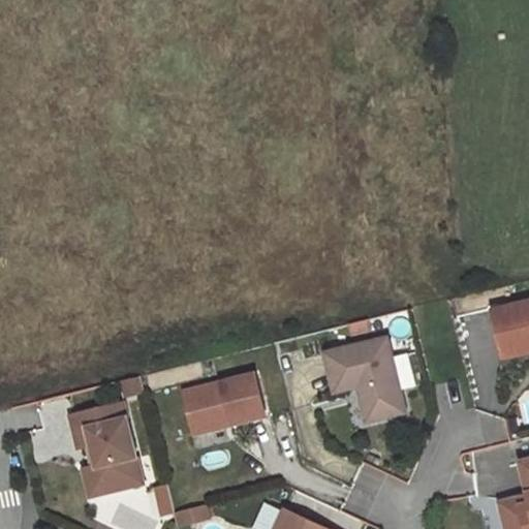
[(528,302),(494,311),(505,358),(528,351),(528,302)]
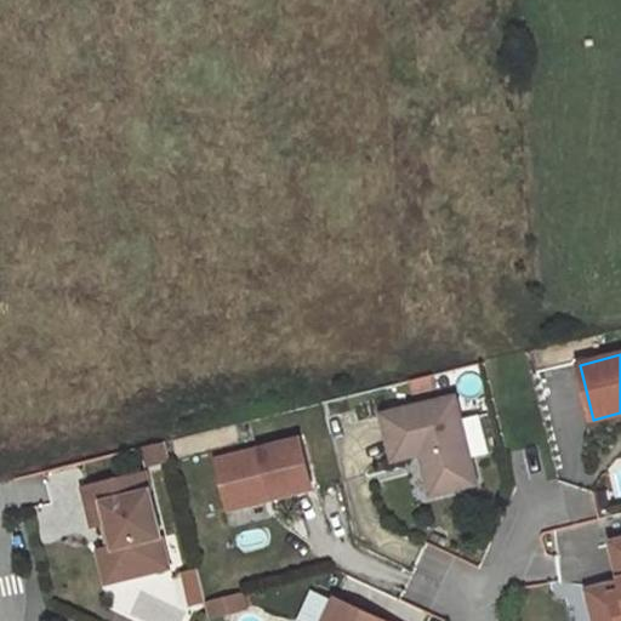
[(431,376),(416,380),(419,388),(433,385),(431,376)]
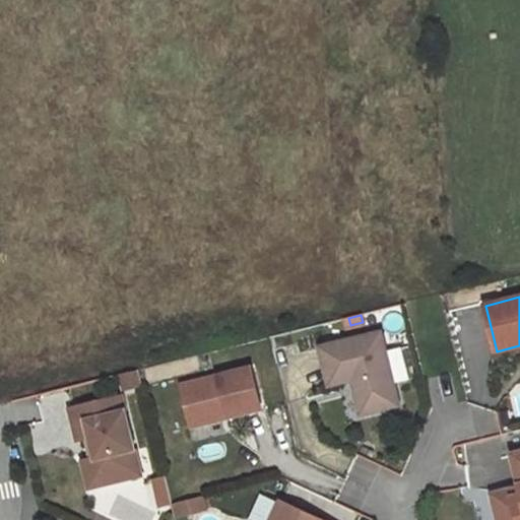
[(382,333),(322,347),(331,385),(354,380),(363,414),(400,405),(394,382),(387,353),(382,333)]
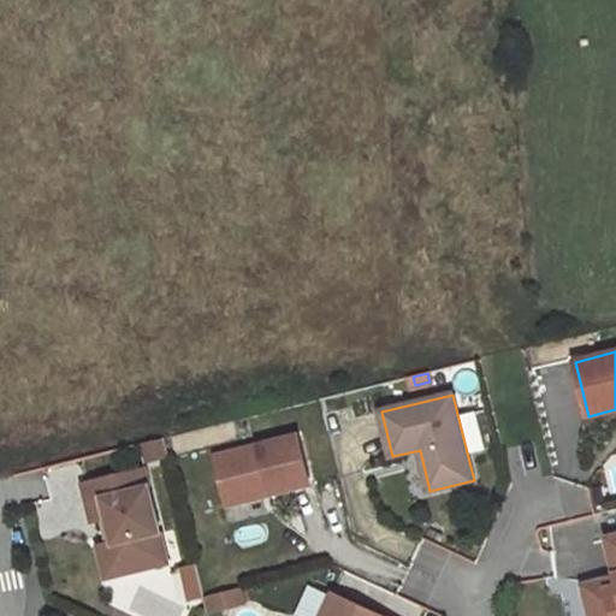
[(477,415),(458,419),(467,452),(485,448),(477,415)]
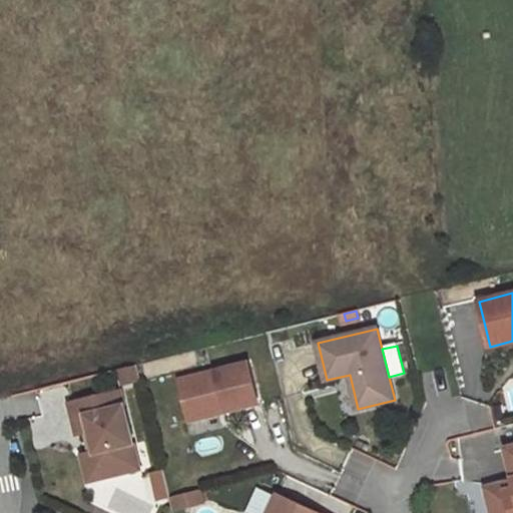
[(248,364),(179,380),(188,416),(224,407),(226,413),(259,405),(248,364)]
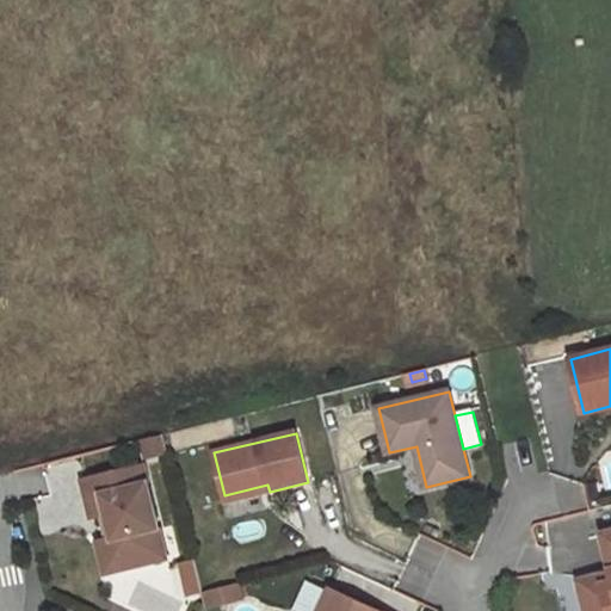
[(162,434),(140,440),(144,458),(167,454),(162,434)]
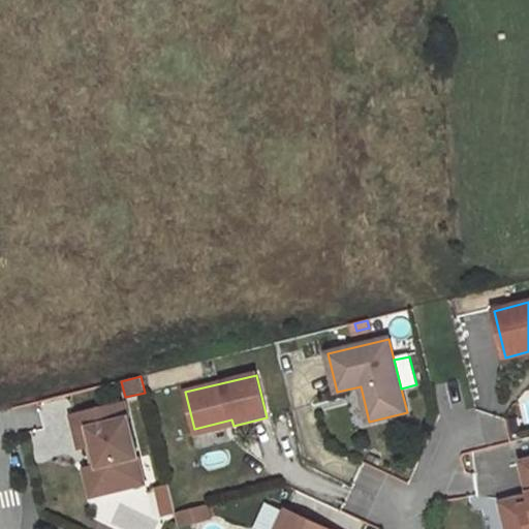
[(124,402),(71,415),(80,447),(89,445),(93,444),(98,465),(94,466),(101,494),(144,483),(124,402)]
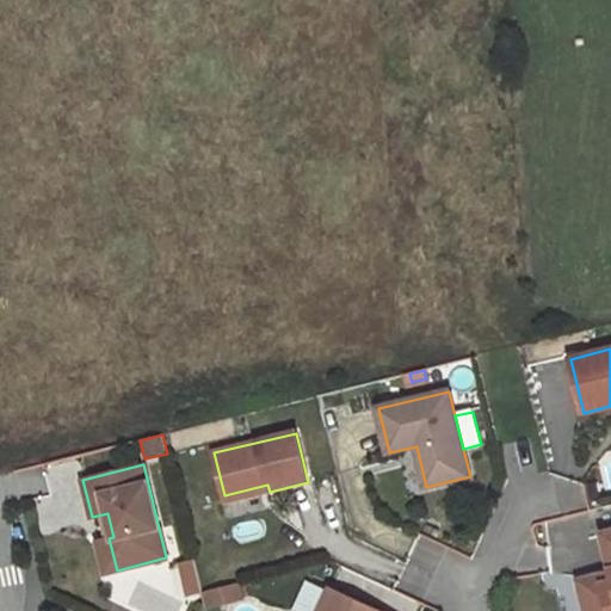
[(267,485),(224,495),(226,501),(270,492),(267,485)]
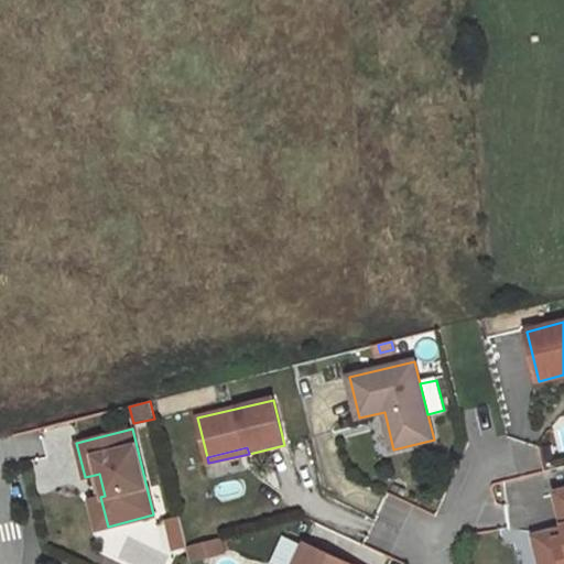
[(105,496),(99,474),(95,475),(100,497),(105,496)]
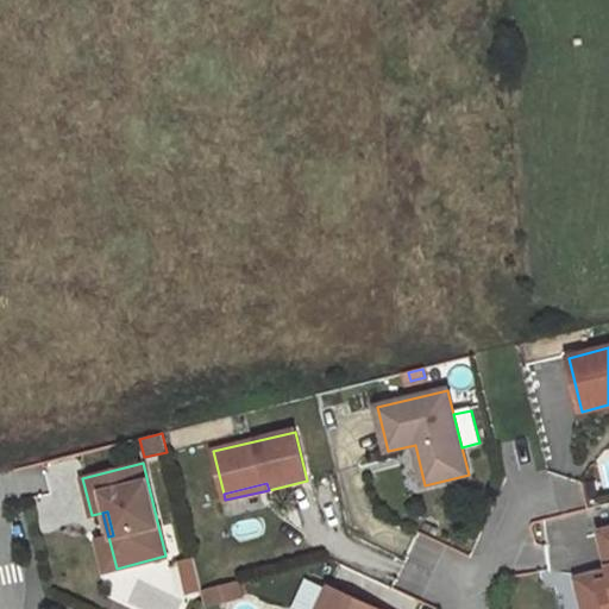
[(608,608),(608,529),(601,533),(608,565),(608,571),(577,579),(584,608),(608,608)]
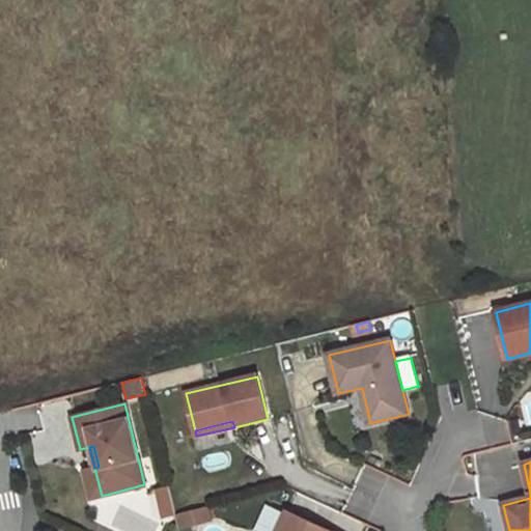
[(94,468),(85,470),(92,498),(102,496),(94,468)]
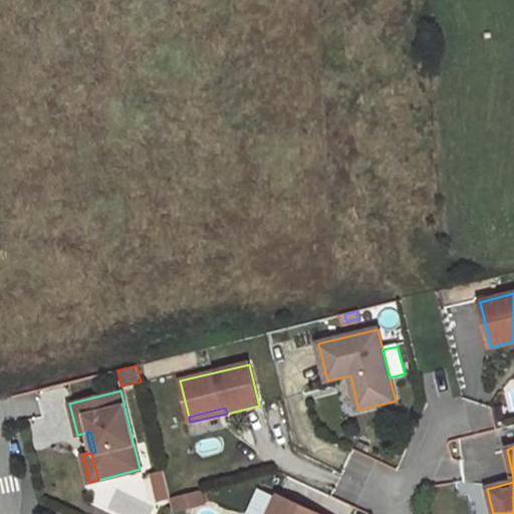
[(270,513),(278,498),(258,489),(246,513),(270,513)]
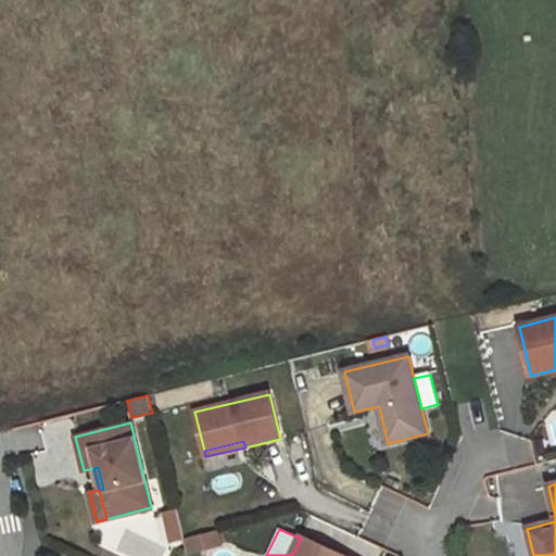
[(219,531),(185,540),(188,553),(223,544),(219,531)]
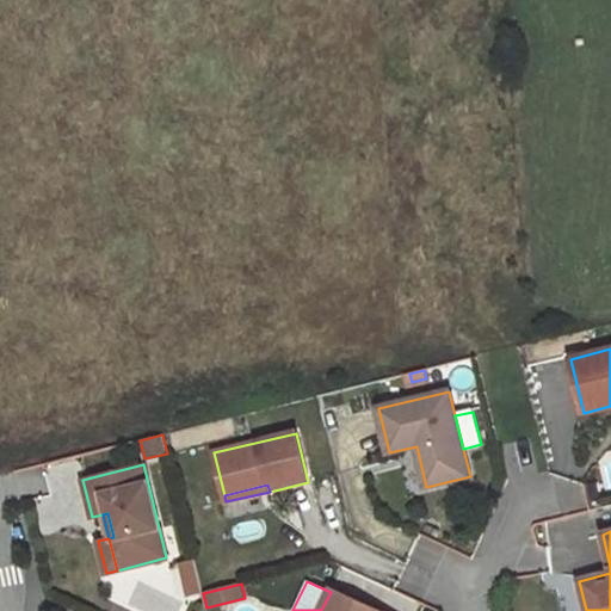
[(378,610),(332,588),(331,592),(321,610),(378,610)]
